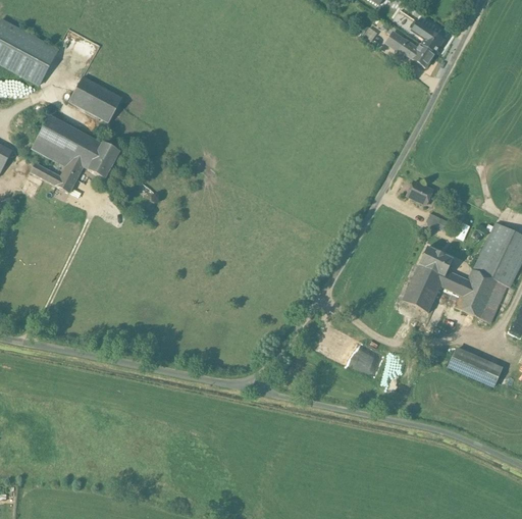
[(57,48),(1,18),(0,19),(0,63),(38,85),(57,48)]
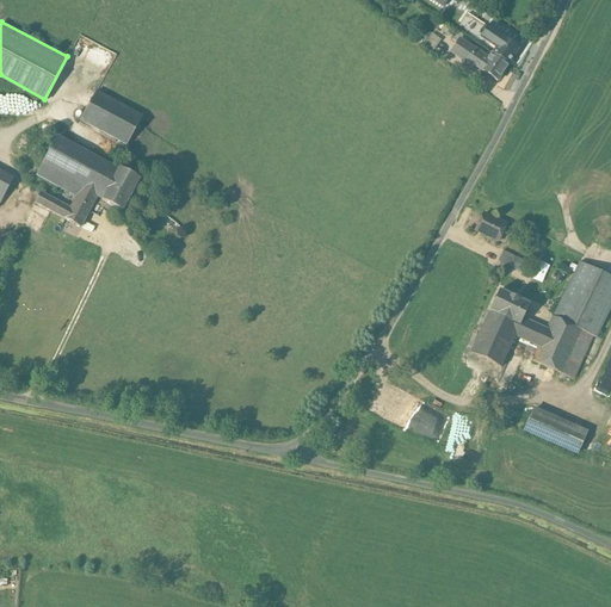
[(519,45),(504,35),(488,24),(481,35),(495,44),(492,51),(508,62),(519,45)]
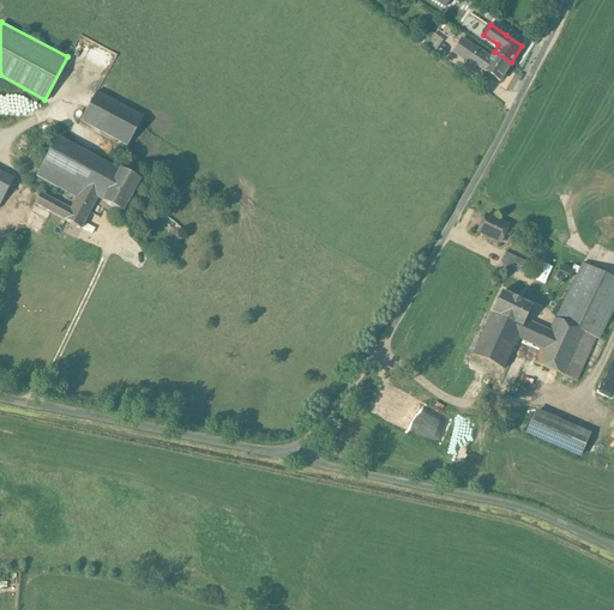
[(433,29),(426,38),(437,46),(443,36),(433,29)]
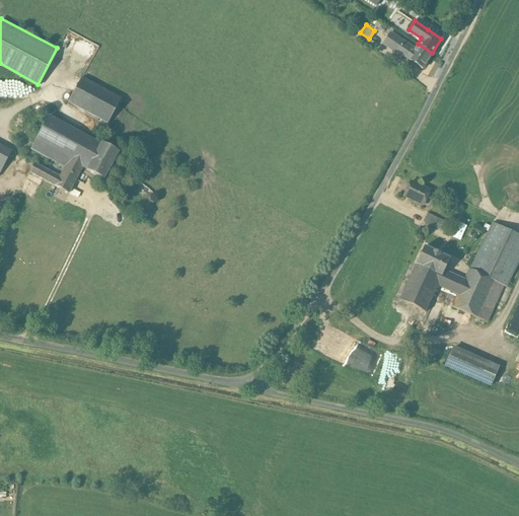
[(401,33),(393,28),(389,34),(397,40),(401,33)]
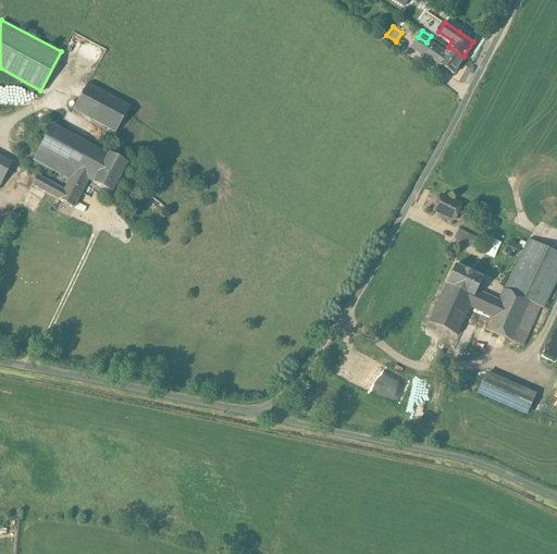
[(448,47),(445,51),(432,41),(424,52),(440,62),(454,71),(463,57),(448,47)]
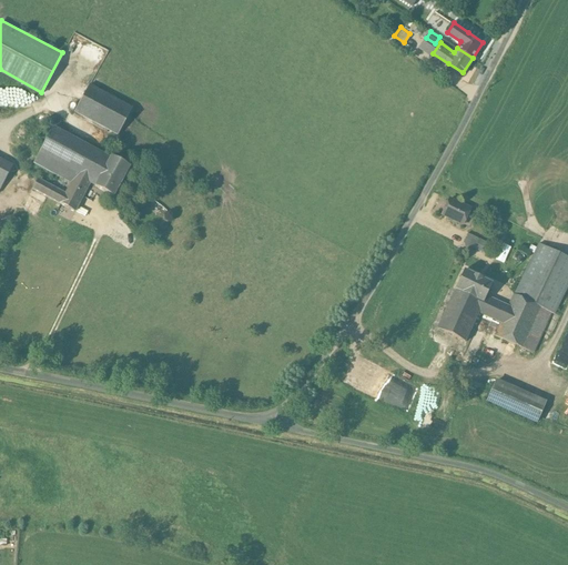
[(132,106),(89,82),(74,110),(113,131),(118,133),(132,106)]
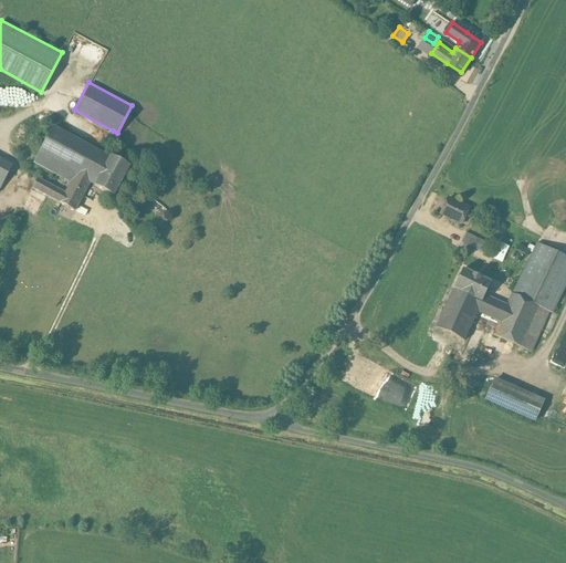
[(102,150),(53,125),(33,162),(70,181),(65,191),(38,177),(32,186),(74,209),(90,180),(95,183),(109,155),(105,153),(102,150)]
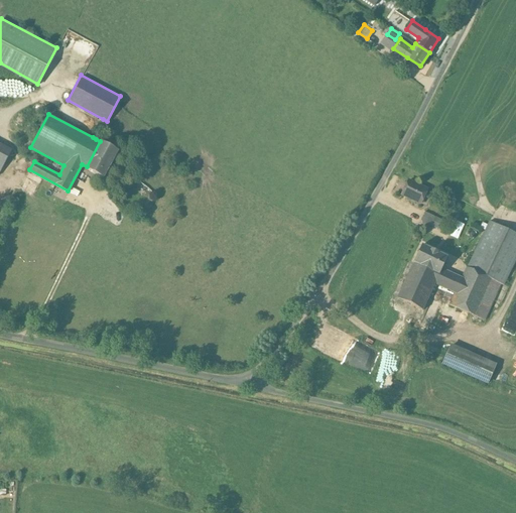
[(103,119),(93,137),(96,139),(101,132),(107,121),(103,119)]
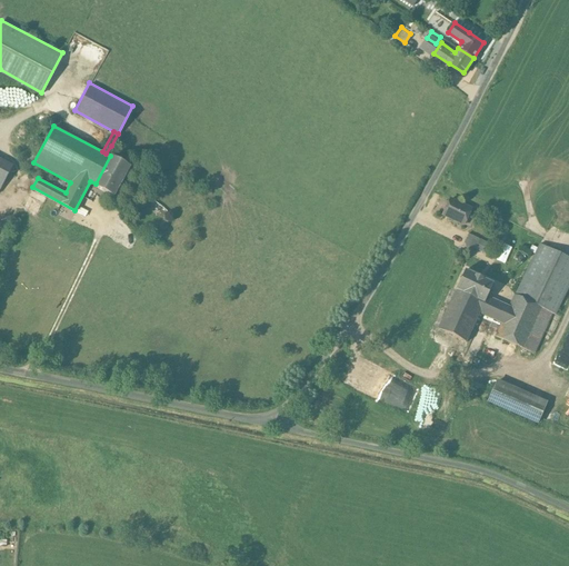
[(130,166),(111,155),(96,184),(95,186),(113,196),(130,166)]
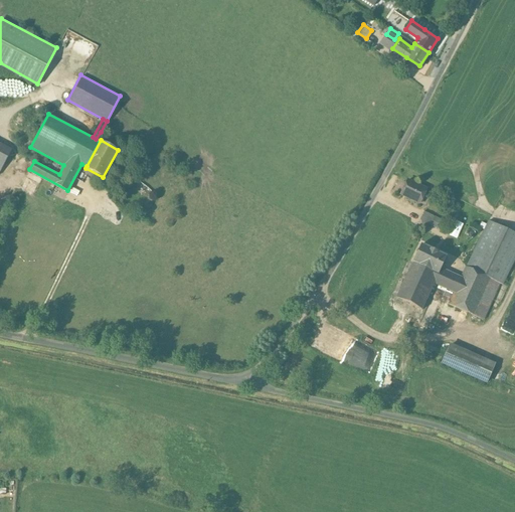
[(0,169),(11,149),(0,142),(0,169)]
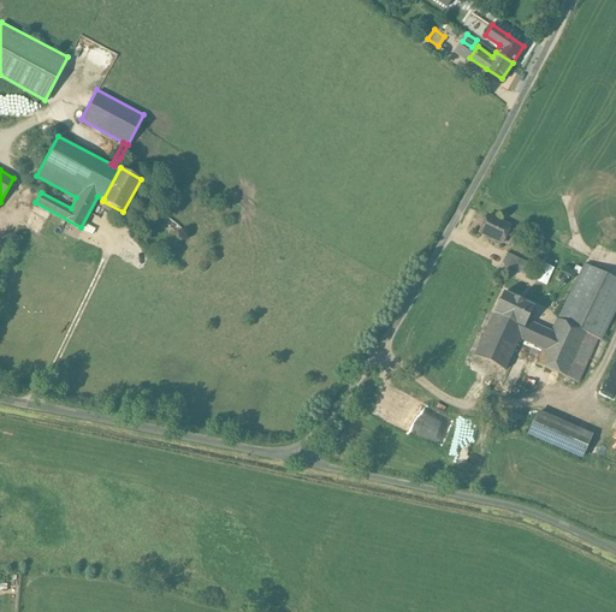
[(510,225),(487,213),(477,236),(483,238),(483,242),(487,243),(490,242),(499,247),(510,225)]
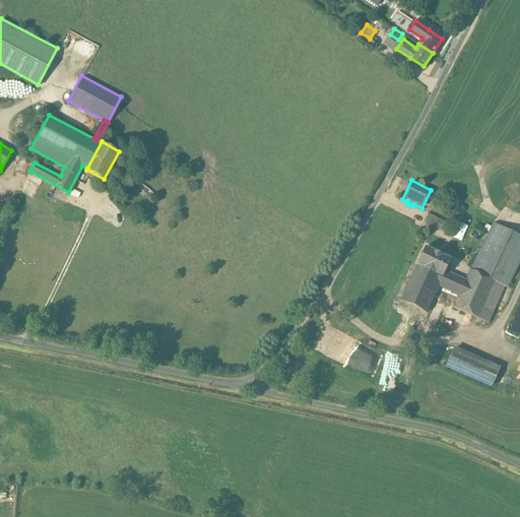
[(439,216),(428,211),(423,222),(434,228),(439,216)]
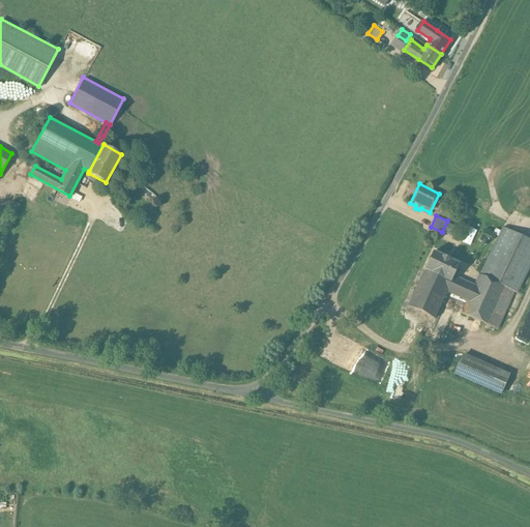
[(529,237),(503,225),(479,272),(514,289),(518,291),(529,264),(529,237)]
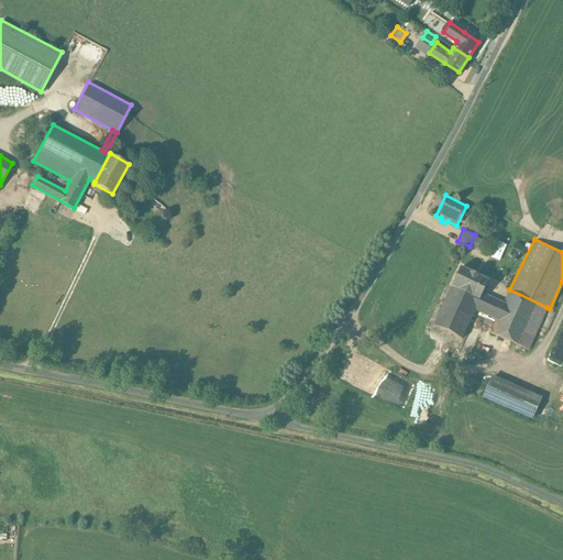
[(487,280),(460,266),(451,285),(478,298),(482,292),(487,280)]
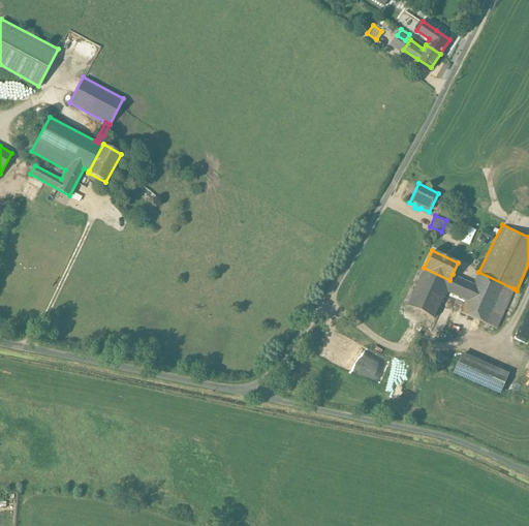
[(449,280),(424,268),(407,304),(433,316),(445,289),(449,280)]
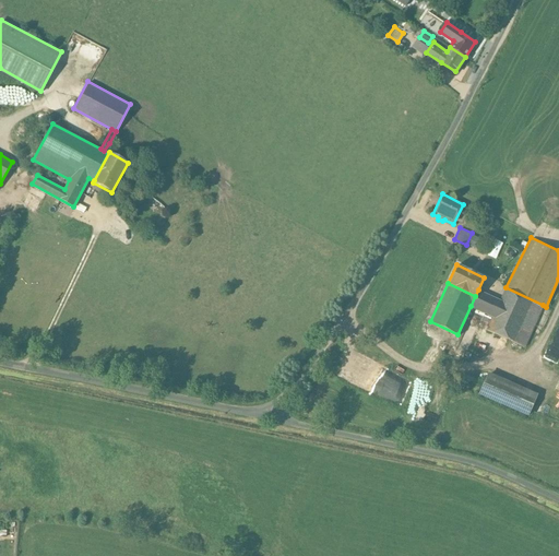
[(506,287),(500,299),(492,316),(487,329),(524,345),(543,305),(506,287)]
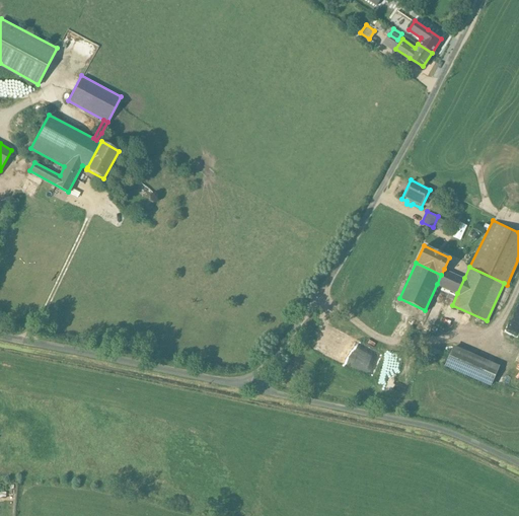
[(464,278),(444,269),(441,275),(437,284),(457,293),(464,278)]
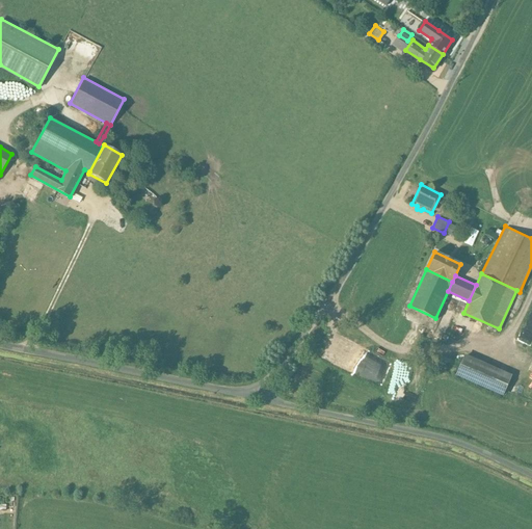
[(499,369),(464,354),(456,373),(490,389),(499,369)]
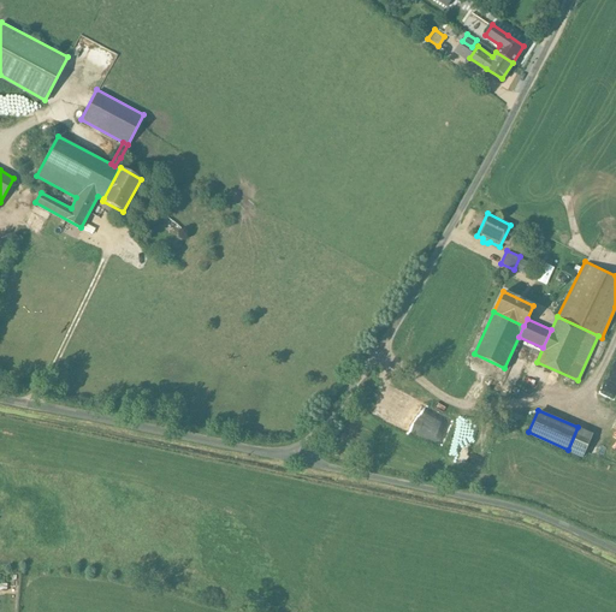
[(591,433),(578,427),(568,450),(581,455),(591,433)]
